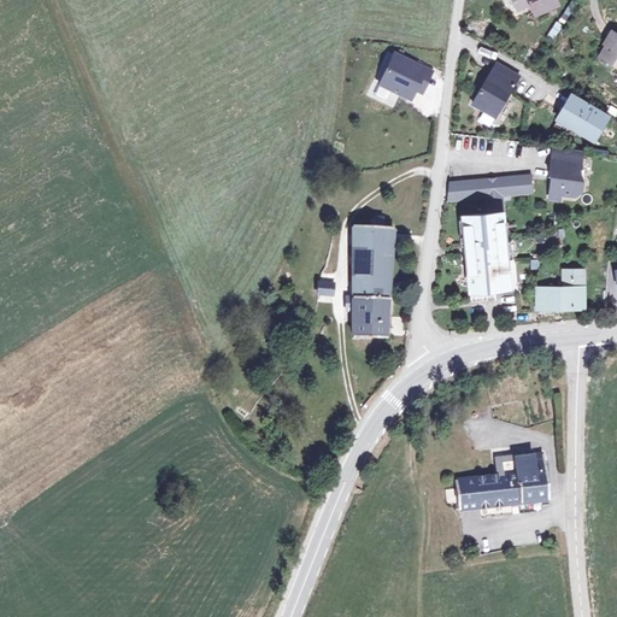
[(603,52),(616,59),(616,34),(615,33),(603,52)]
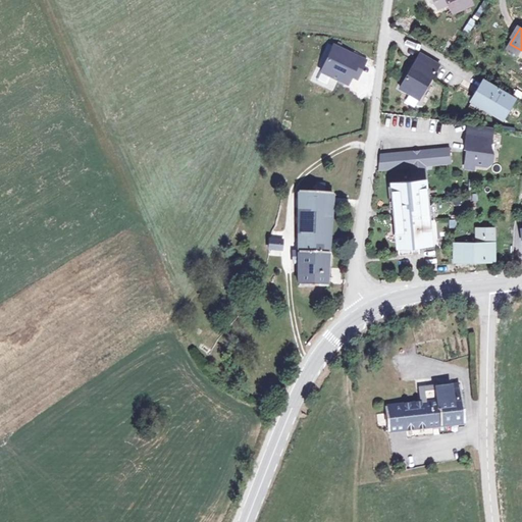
[(329,43),(318,69),(345,81),(349,72),(353,62),(346,59),(349,51),(329,43)]
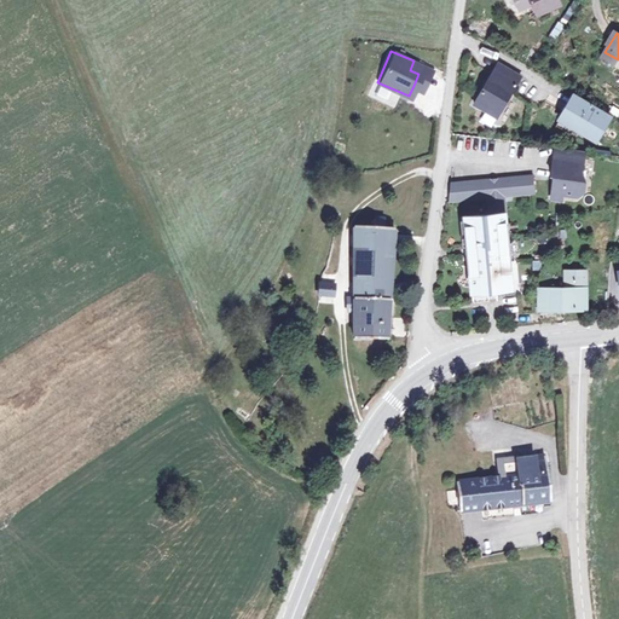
[(520,73),(497,59),(474,100),(497,114),(520,73)]
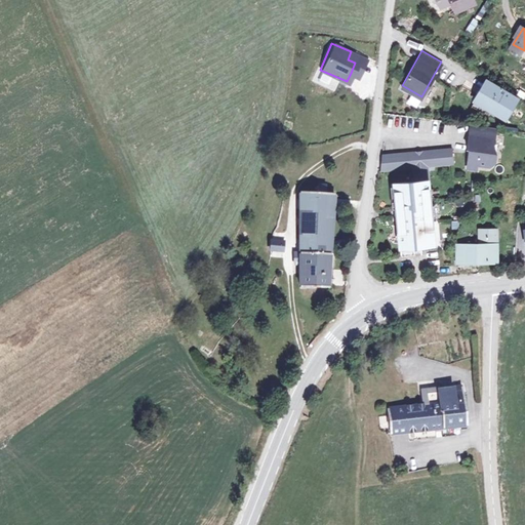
[(364,56),(351,51),(348,59),(355,63),(351,73),(356,75),(364,56)]
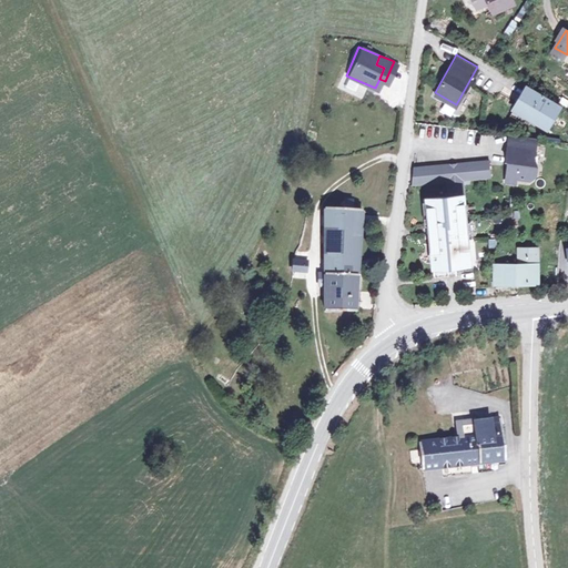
[(559,104),(525,84),(513,105),(527,114),(546,125),(559,104)]
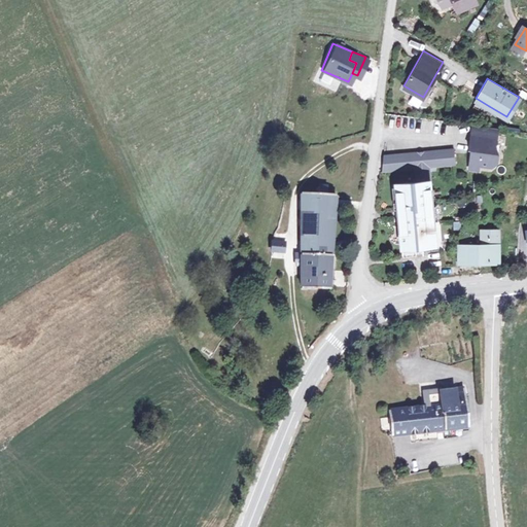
[(489,106),(476,98),(472,104),(486,111),(489,106)]
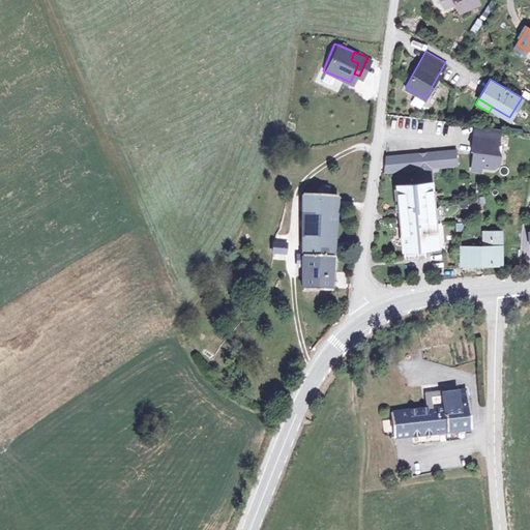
[(470,127),(469,138),(467,152),(469,152),(467,171),(476,172),(477,167),(491,168),(495,164),(496,155),(493,154),(494,141),(495,130),(470,127)]
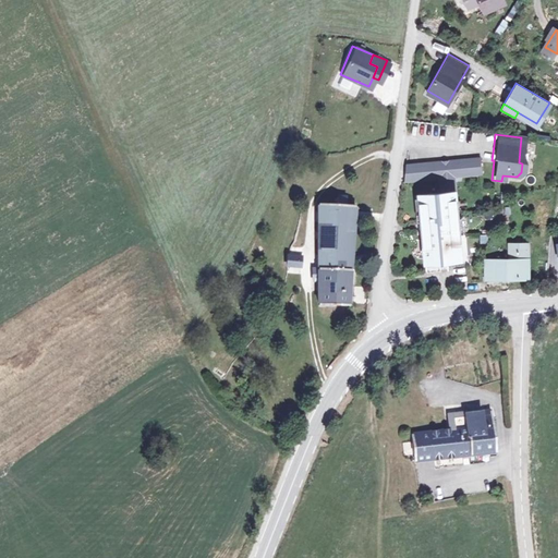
[(448,160),(443,160),(445,177),(458,176),(477,172),(475,157),(448,160)]
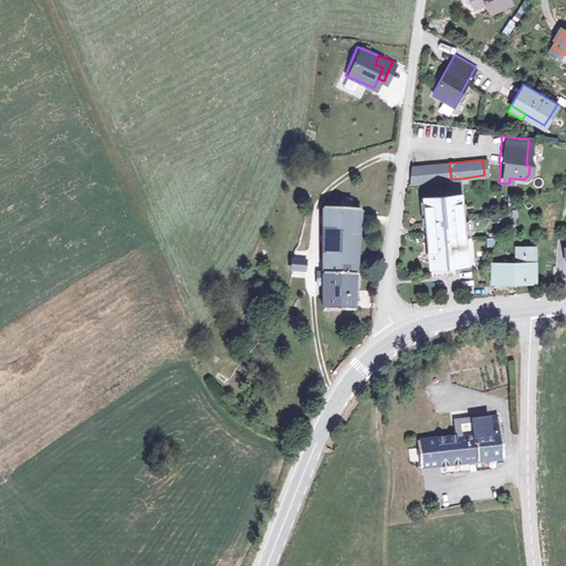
[(443,163),(412,167),(409,185),(440,180),(446,179),(443,163)]
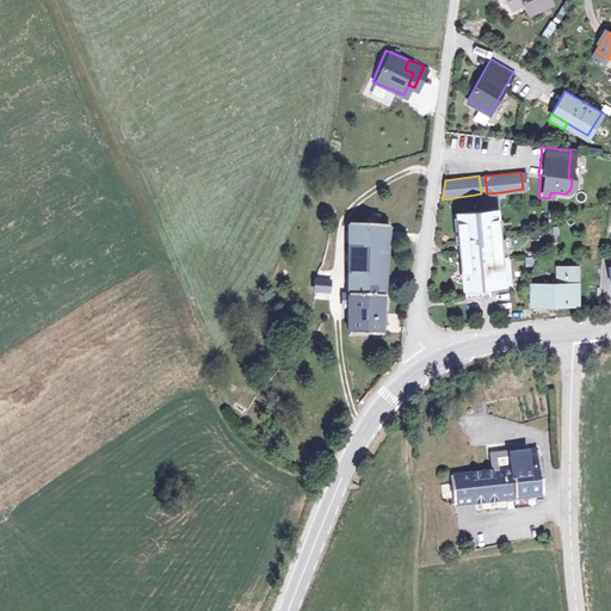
[(485,176),(479,176),(481,193),(475,195),(477,210),(504,208),(501,192),(487,193),(485,176)]
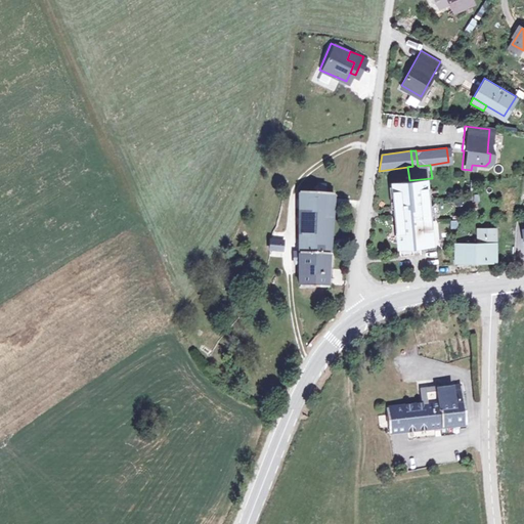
[(409,180),(389,183),(392,211),(398,257),(421,254),(441,251),(432,178),(409,180)]
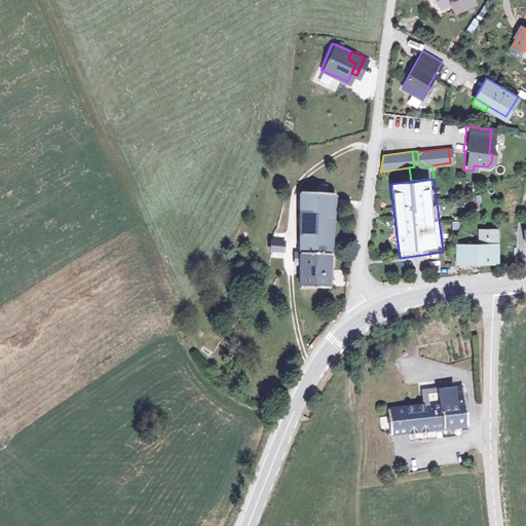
[(323,191),(323,184),(314,184),(313,191),(297,190),(297,232),(296,290),(324,291),(330,192),(323,191)]
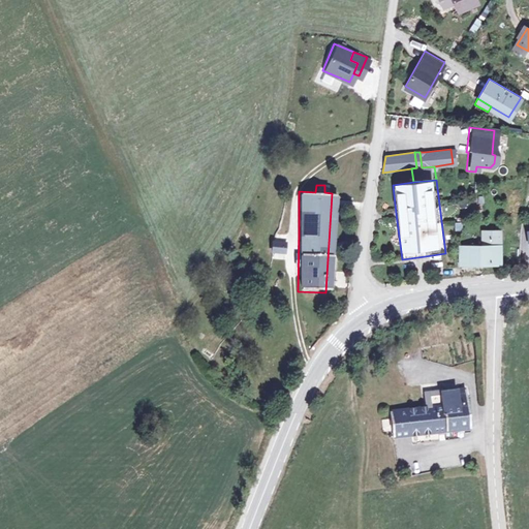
[(486,226),(486,235),(504,234),(504,225),(486,226)]
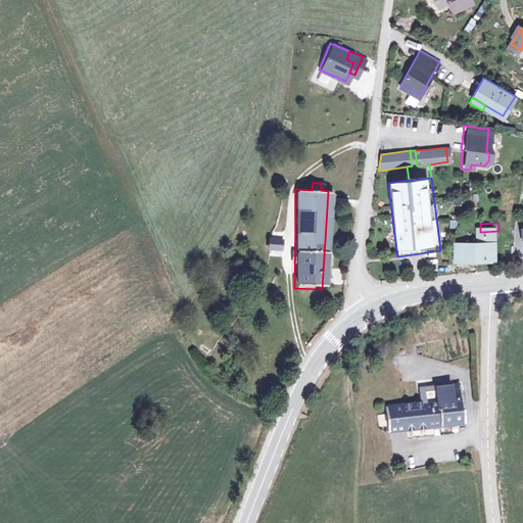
[(480,239),(459,239),(459,256),(500,254),(498,231),(480,232),(480,239)]
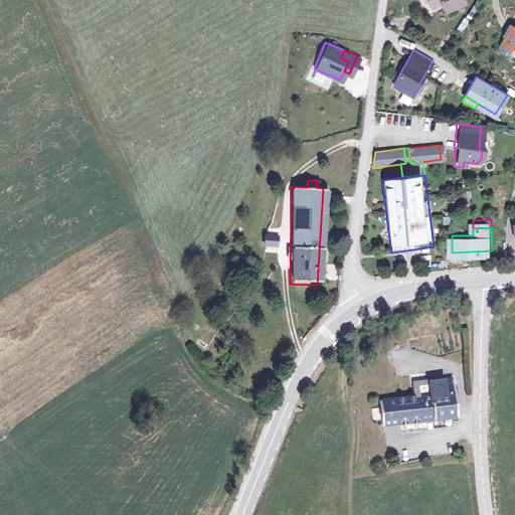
[(261,243),(272,243),(273,234),(261,233),(261,238),(261,243)]
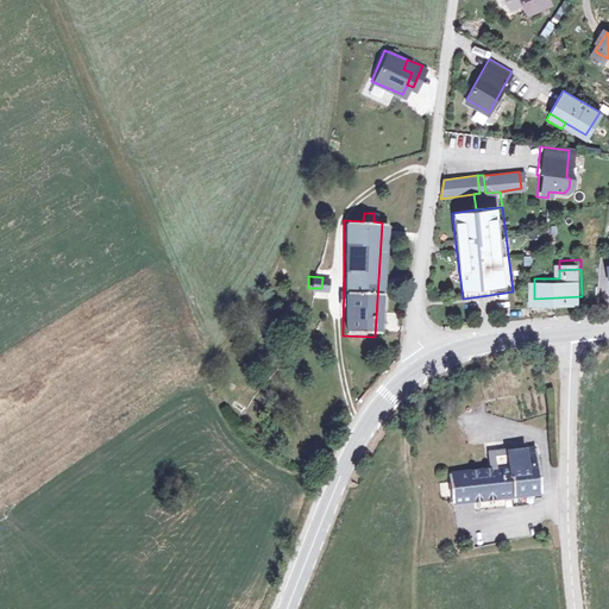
[(451,475),(454,504),(544,493),(539,447),(490,452),(491,469),(451,475)]
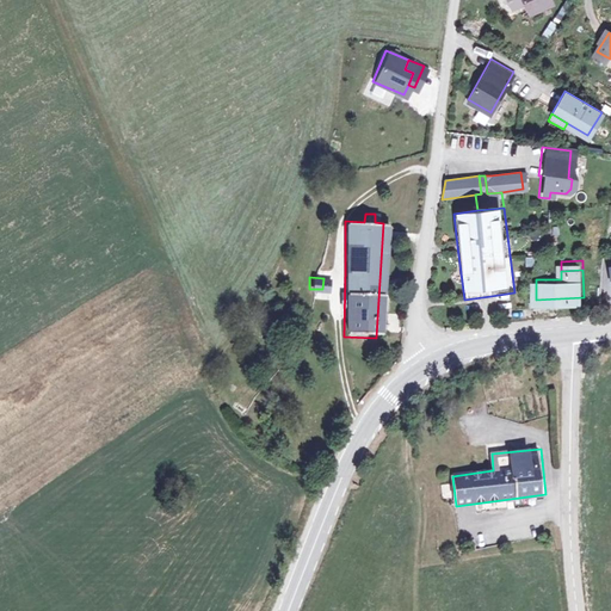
All buildings are outlined.
